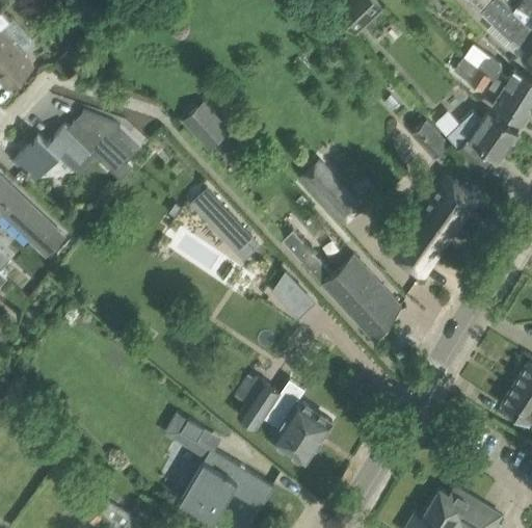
[(531,30),(531,31),(498,0),(470,0),(482,12),(480,15),(509,43),(526,53),(522,59),(531,67),(531,30)]
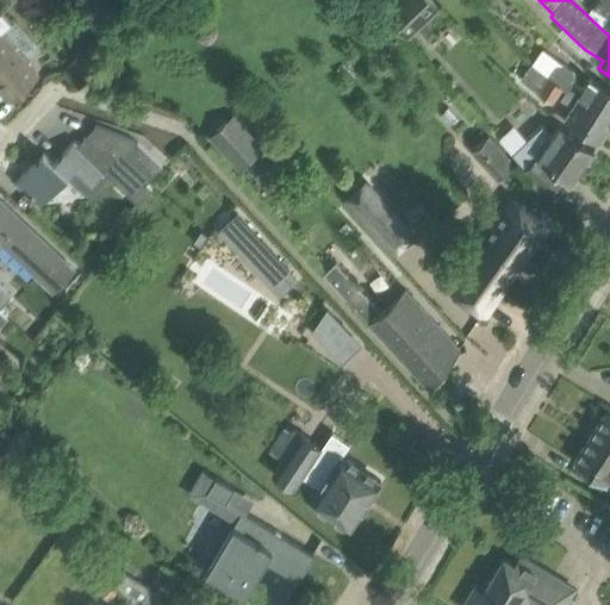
[(609,24),(609,7),(599,0),(598,0),(591,12),(609,24)]
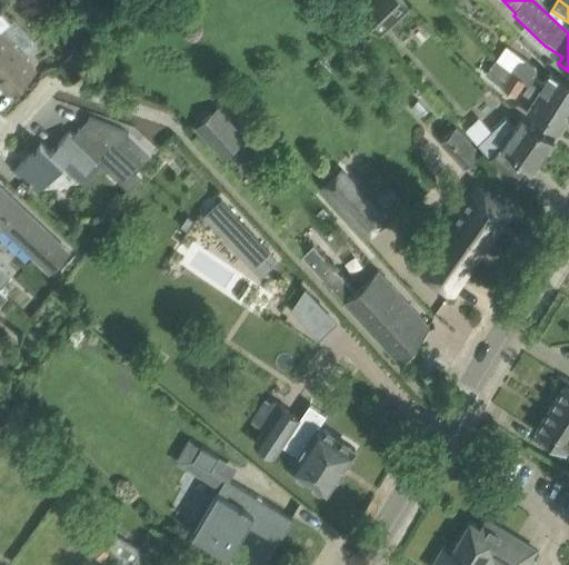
[(398,1),(369,28),(380,40),(410,12),(398,1)]
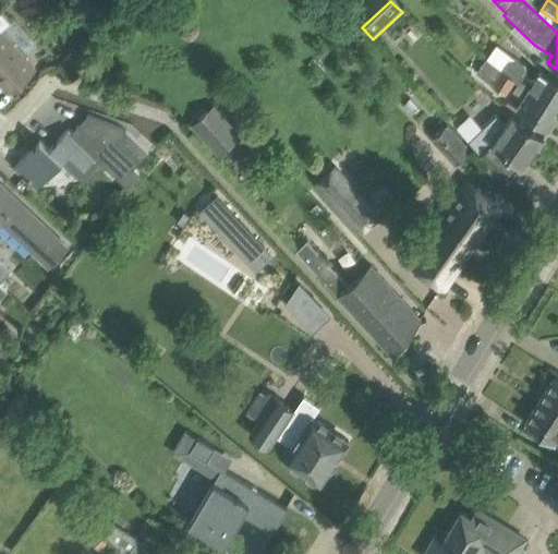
[(0,11),(0,85),(9,95),(35,71),(1,34),(11,24),(0,11)]
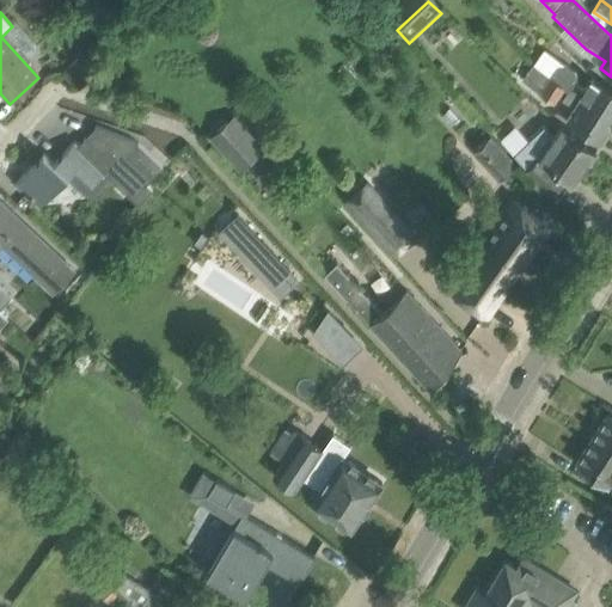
[(550,81),(568,94),(611,122),(611,91),(593,80),(585,93),(574,86),(576,81),(577,80),(577,79),(577,78),(577,77),(576,75),(575,74),(565,68),(564,67),(562,67),(561,68),(560,68),(558,69),(550,81)]
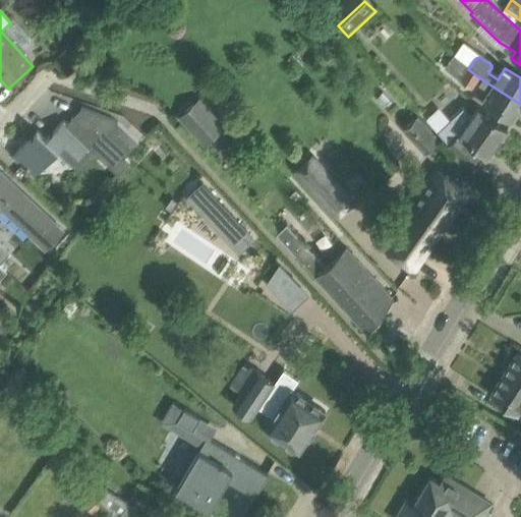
[(454,58),(446,69),(460,79),(468,69),(454,58)]
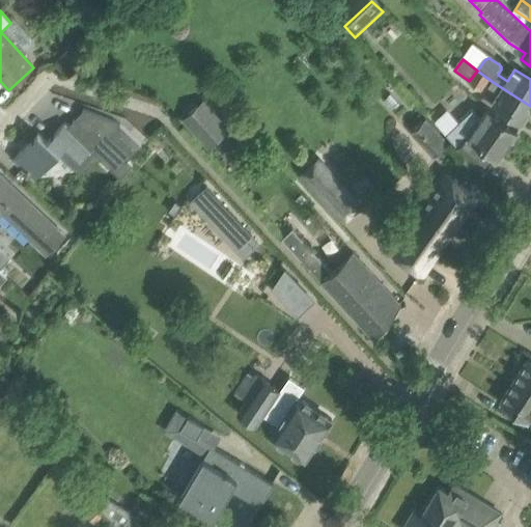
[(492,106),(523,126),(530,111),(530,106),(493,82),(488,89),(498,95),(492,106)]
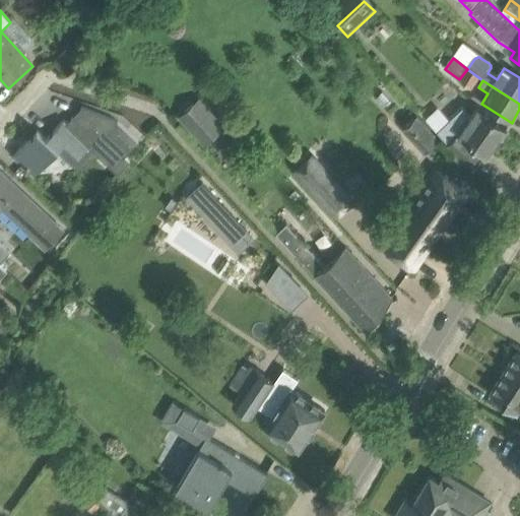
[(198,103),(180,120),(204,147),(223,130),(198,103)]
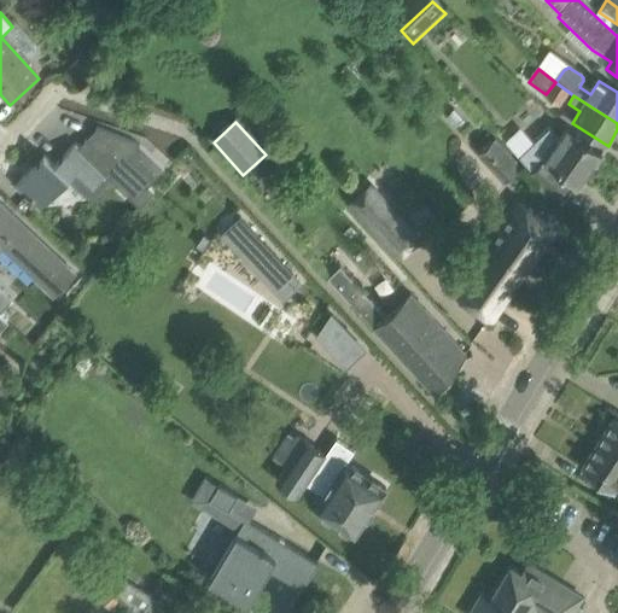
[(538,179),(561,204),(576,185),(579,187),(604,155),(569,129),(555,146),(544,135),(520,159),(538,179)]
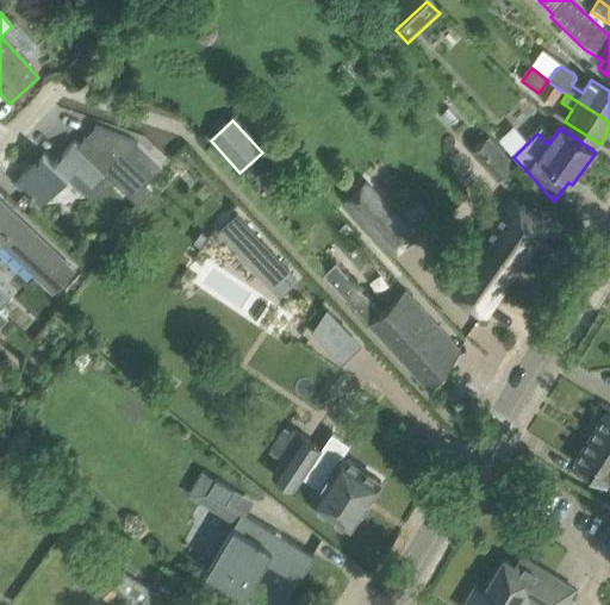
[(79,148),(74,144),(55,166),(44,156),(16,186),(41,210),(68,180),(85,195),(105,173),(141,205),(153,192),(147,186),(162,169),(138,147),(97,129),(79,148)]
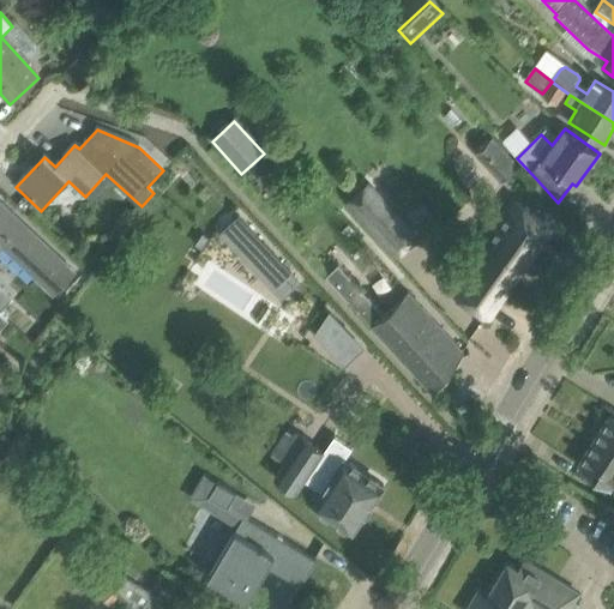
[(489,142),(473,157),(500,186),(516,170),(489,142)]
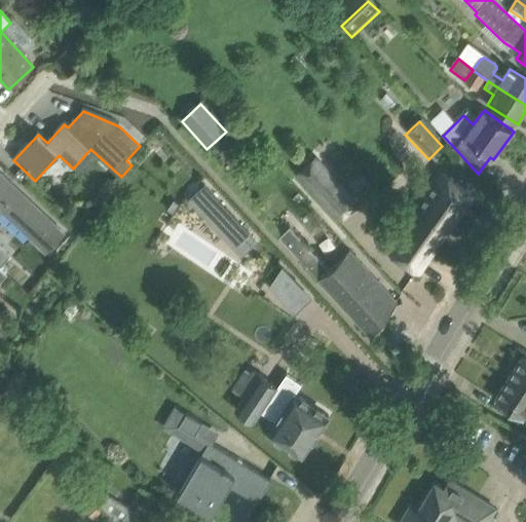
[(297,176),(325,207),(343,190),(315,159),(297,176)]
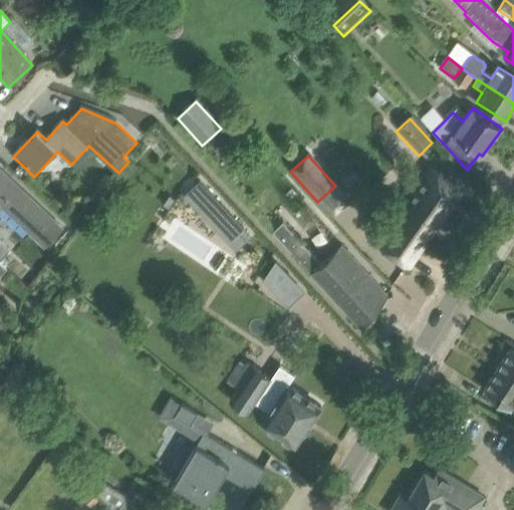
[(378,246),(409,267),(463,192),(432,171),(378,246)]
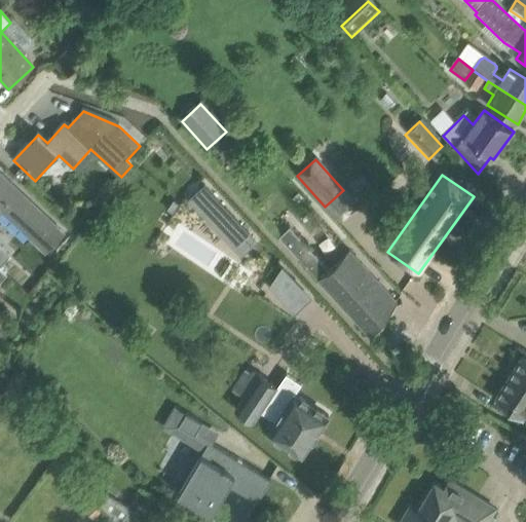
[(64,235),(0,176),(0,212),(1,211),(46,254),(64,235)]
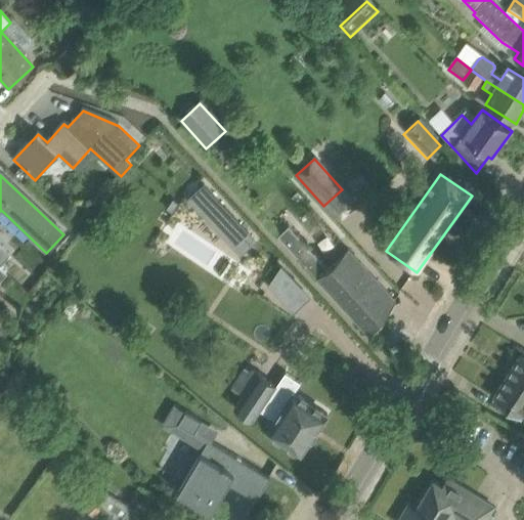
[(206,185),(189,201),(246,261),(262,246),(206,185)]
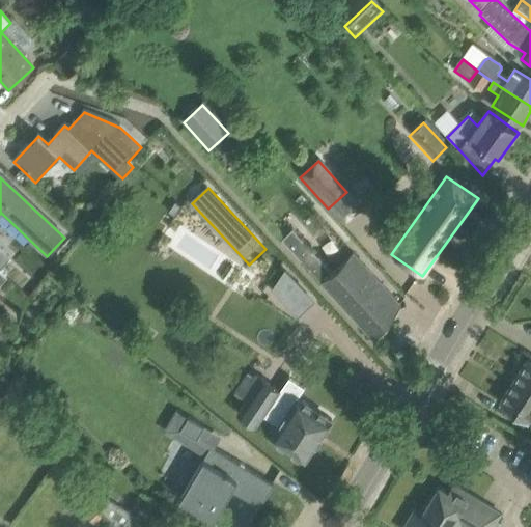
[(305,245),(295,255),(375,341),(400,307),(353,255),(332,274),(305,245)]
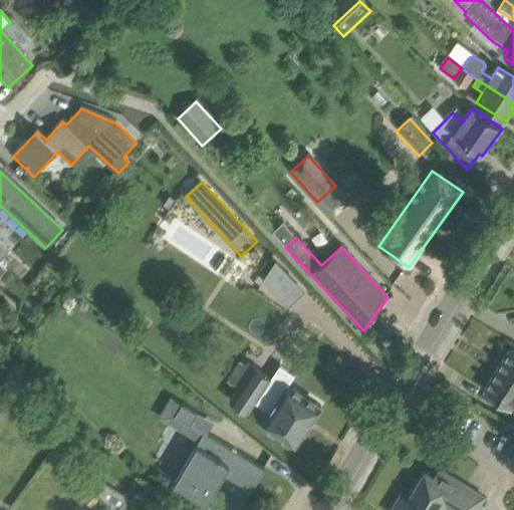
[(0,263),(10,253),(0,243),(0,263)]
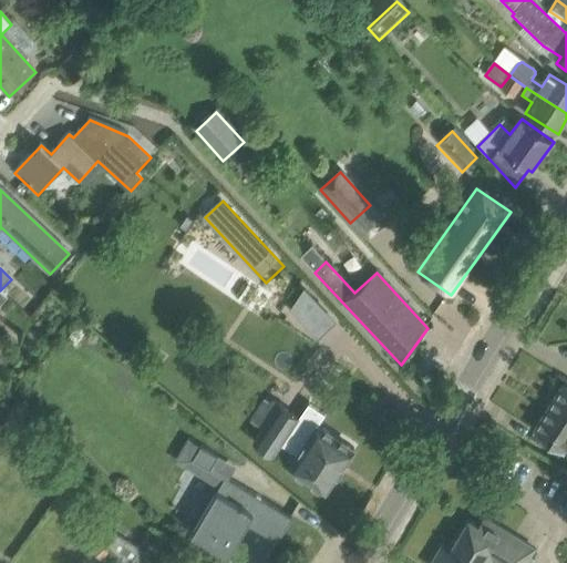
[(309,290),(291,307),(322,339),(340,323),(309,290)]
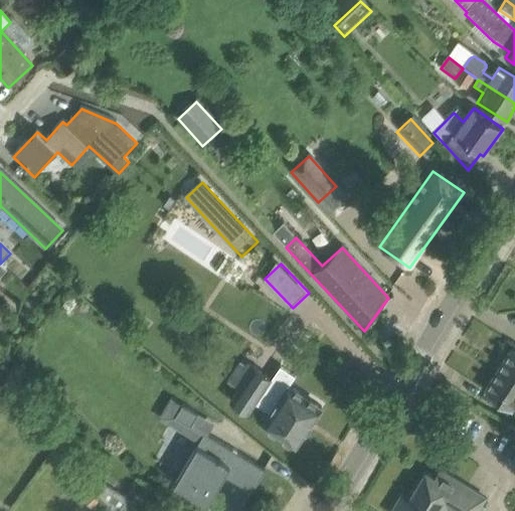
[(514,350),(513,349),(485,393),(512,412),(514,407),(514,350)]
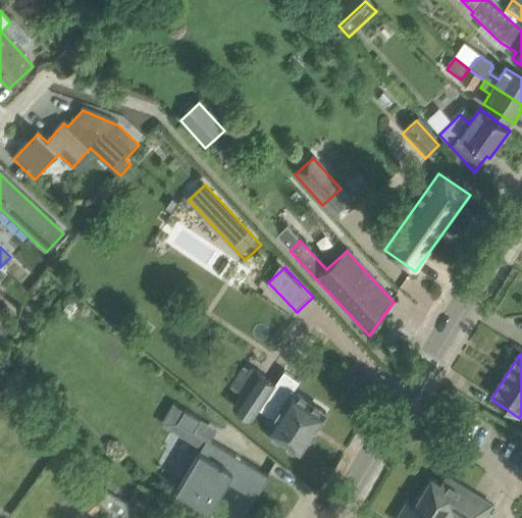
[(232,409),(251,421),(260,408),(275,385),(252,370),(249,374),(244,370),(230,389),(242,396),(232,409)]
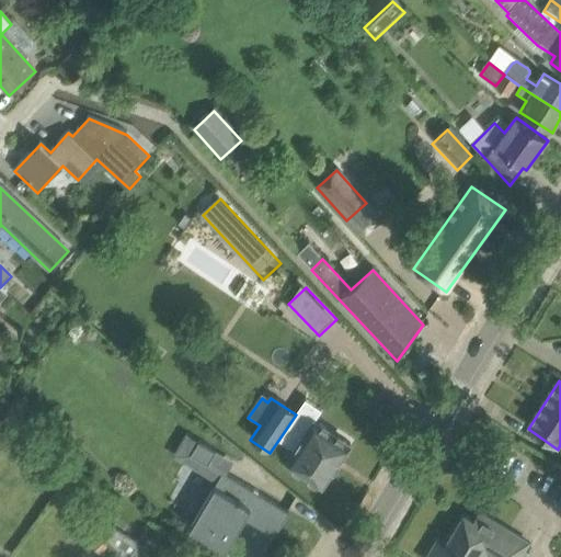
[(287,463),(322,486),(350,446),(315,422),(321,412),(306,401),(296,415),(279,439),(296,450),(287,463)]
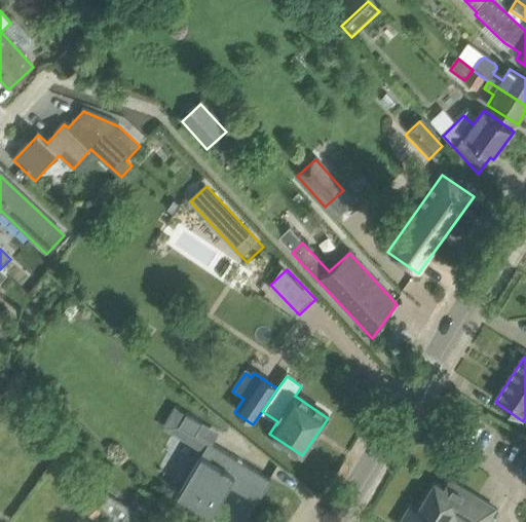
[(195,437),(202,425),(185,414),(171,438),(201,456),(178,495),(212,516),(229,488),(258,505),(271,482),(195,437)]
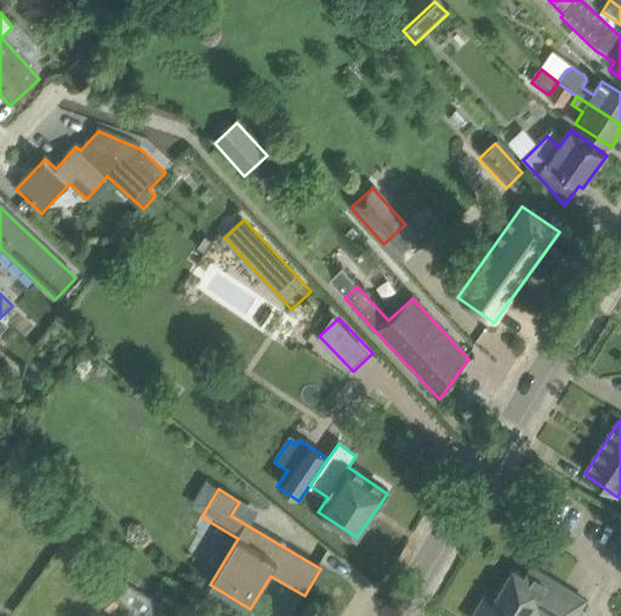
[(191,563),(221,564),(222,537),(193,536),(191,563)]
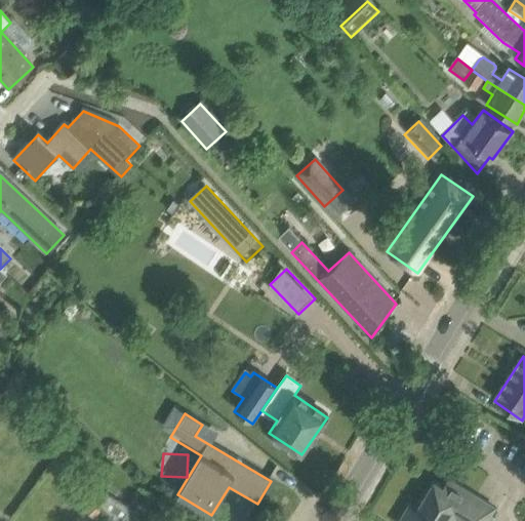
[(410,508),(402,520),(446,520),(449,516),(456,520),(488,520),(494,510),(451,484),(447,491),(434,484),(416,512),(410,508)]
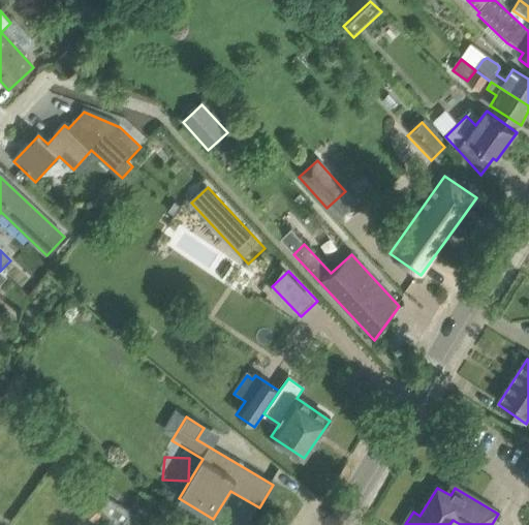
[(105,498),(98,508),(103,515),(114,524),(138,524),(141,521),(105,498)]
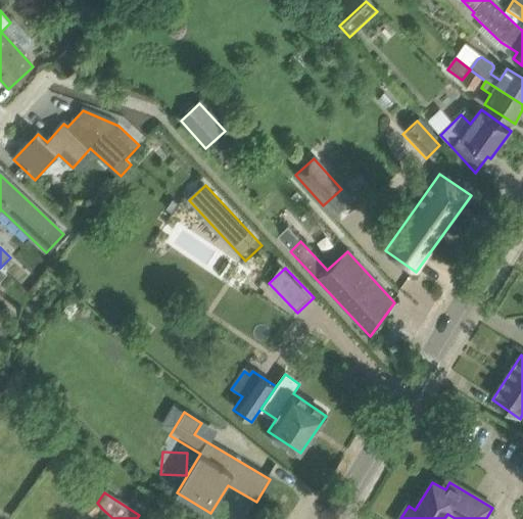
[(94,501),(85,510),(93,518),(102,509),(97,503),(94,501)]
